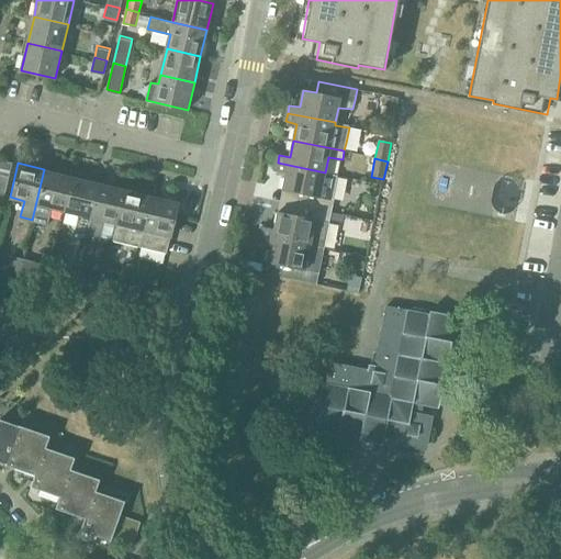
[(278,163),(276,170),(287,172),(284,190),(296,192),(294,203),(332,211),(334,200),(336,192),(338,178),(325,175),(325,172),(278,163)]
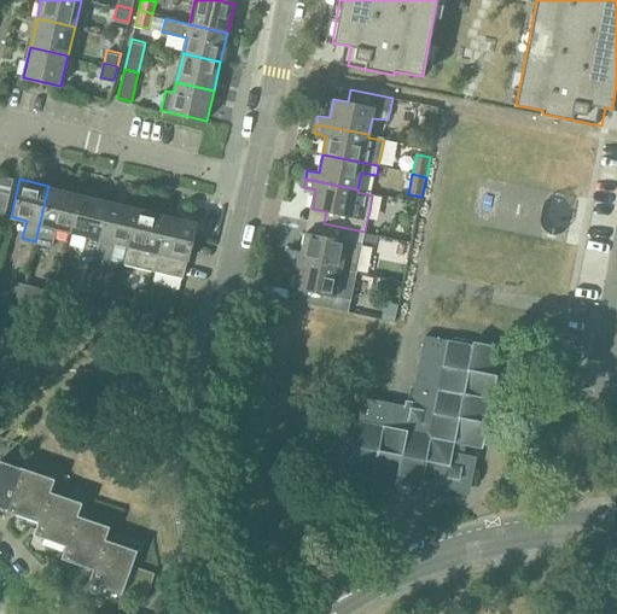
[(71,231),(80,194),(48,186),(35,241),(53,246),(57,228),(71,231)]
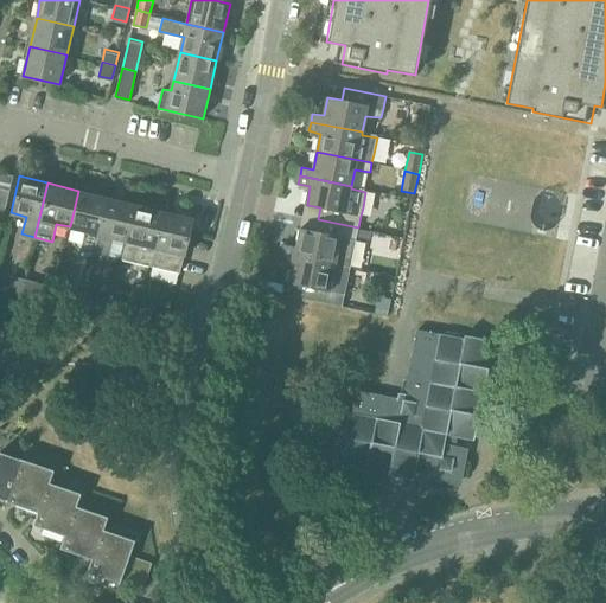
[(94,251),(107,198),(78,191),(70,226),(85,231),(81,248),(94,251)]
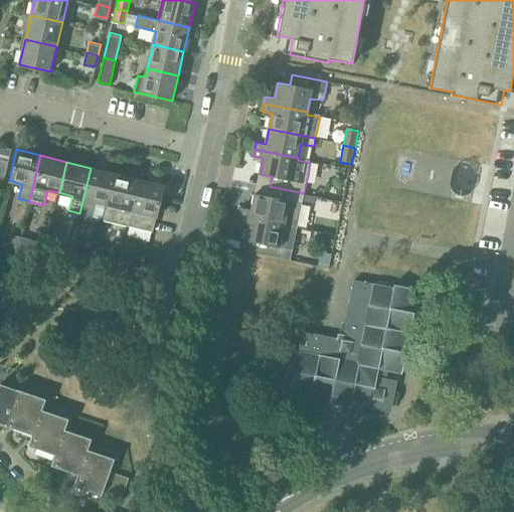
[(109,204),(117,174),(91,168),(79,213),(92,216),(96,201),(109,204)]
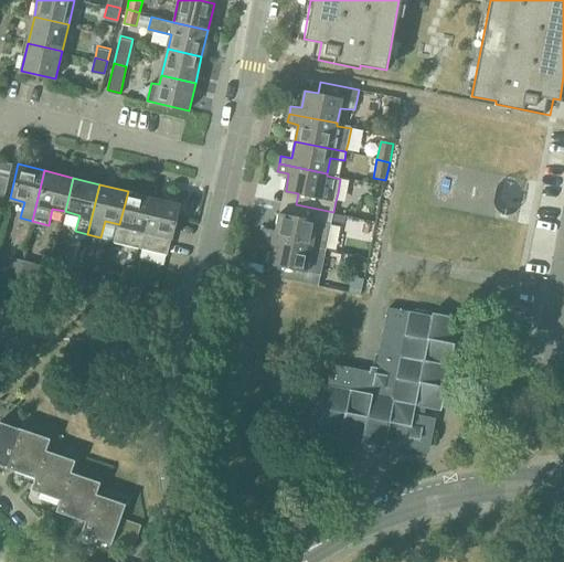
[(140,247),(152,197),(128,191),(119,224),(116,241),(140,247)]
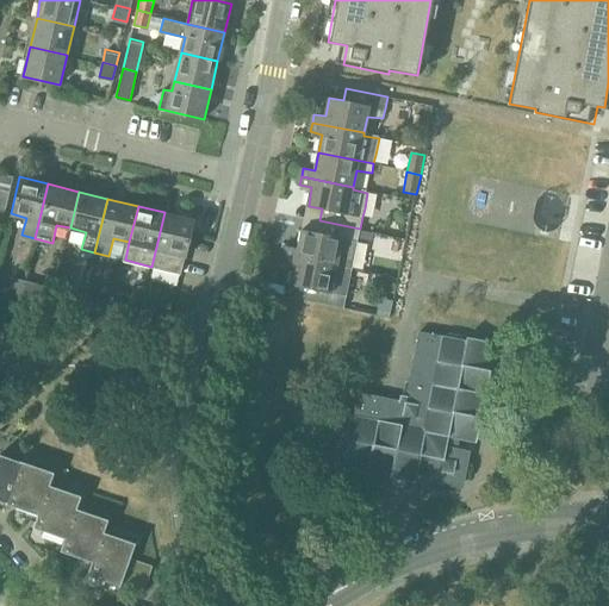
[(181,274),(185,256),(194,219),(165,212),(151,267),(181,274)]
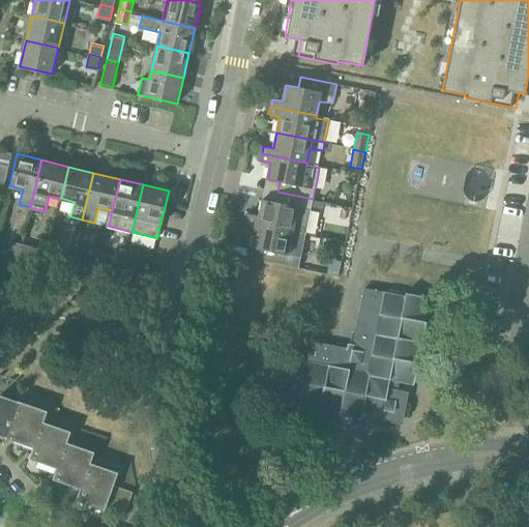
[(250,214),(247,222),(305,233),(310,217),(311,210),(313,199),(277,192),(275,203),(263,200),(260,215),(250,214)]
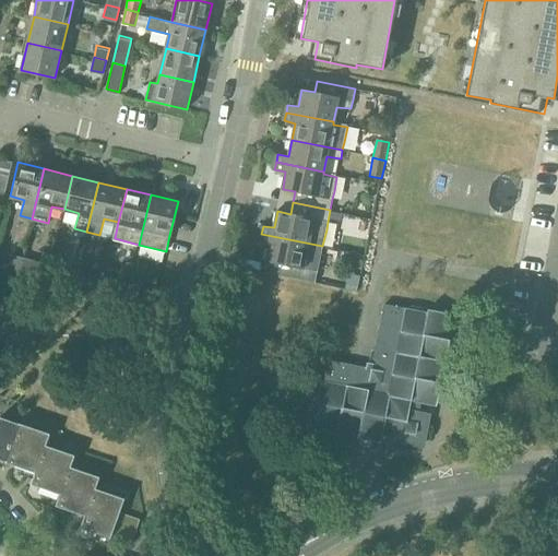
[(261,234),(260,241),(271,244),(268,260),(298,267),(296,278),(316,282),(320,263),(322,246),(261,234)]
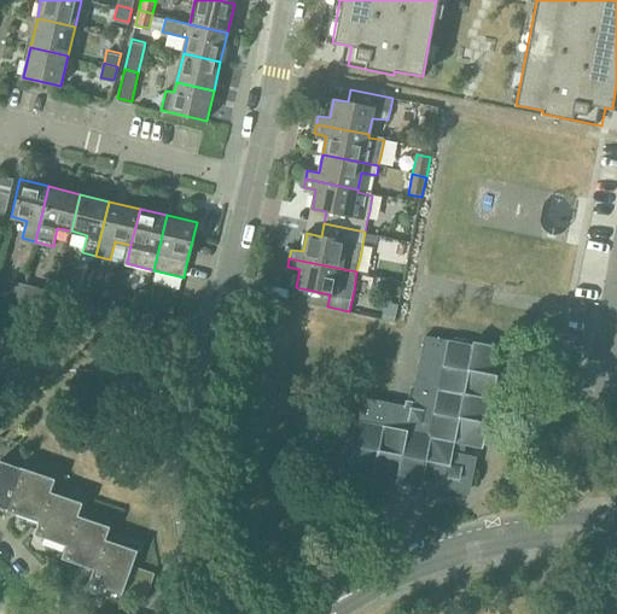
[(22,298),(25,284),(12,281),(9,294),(22,298)]
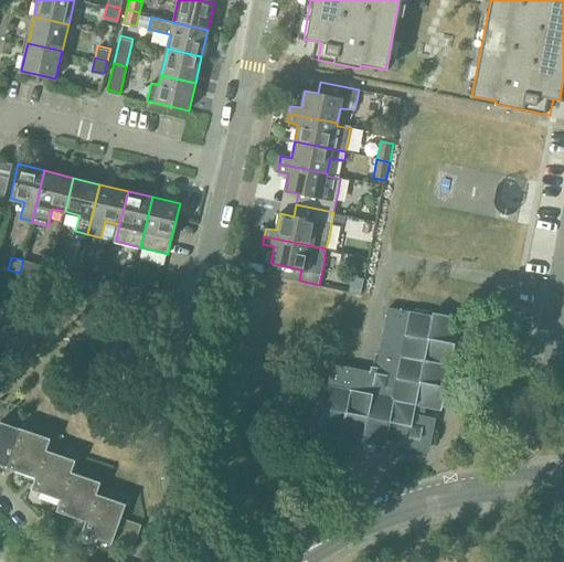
[(49,279),(52,267),(23,260),(20,273),(49,279)]
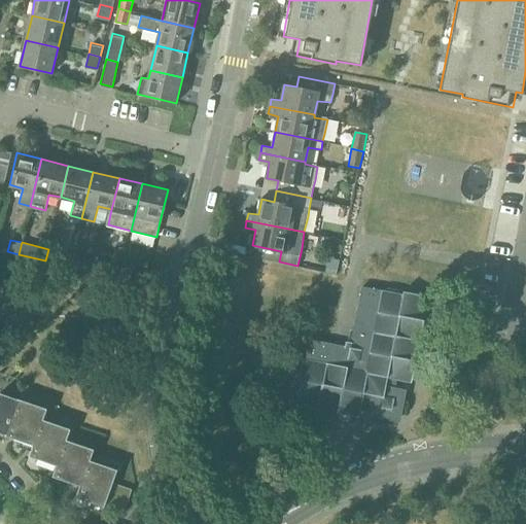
[(53,263),(56,250),(48,249),(45,260),(53,263)]
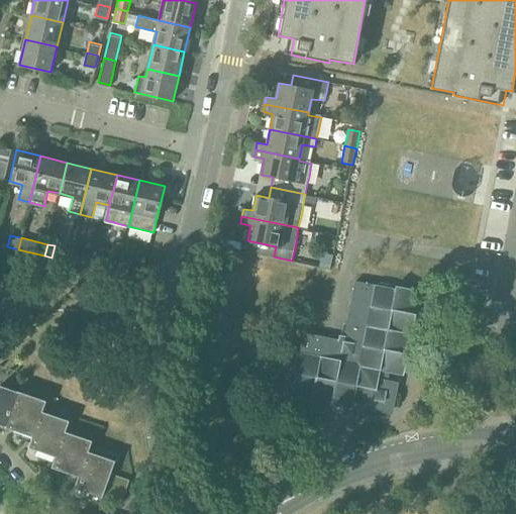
[(68,262),(71,249),(60,246),(57,259),(68,262)]
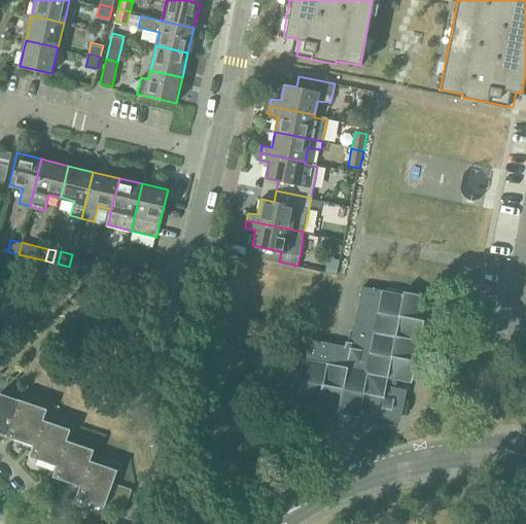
[(94,272),(97,260),(83,257),(72,254),(69,267),(94,272)]
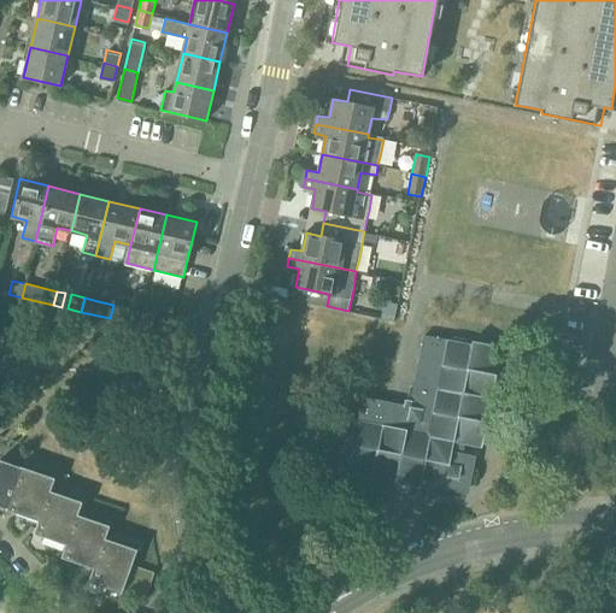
[(113,305),(110,318),(125,322),(129,308),(130,307),(113,304),(113,305)]
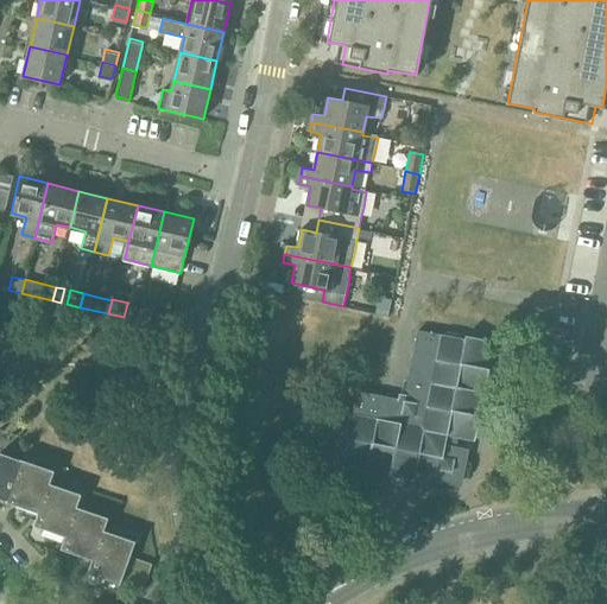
[(137,320),(140,307),(127,304),(124,317),(137,320)]
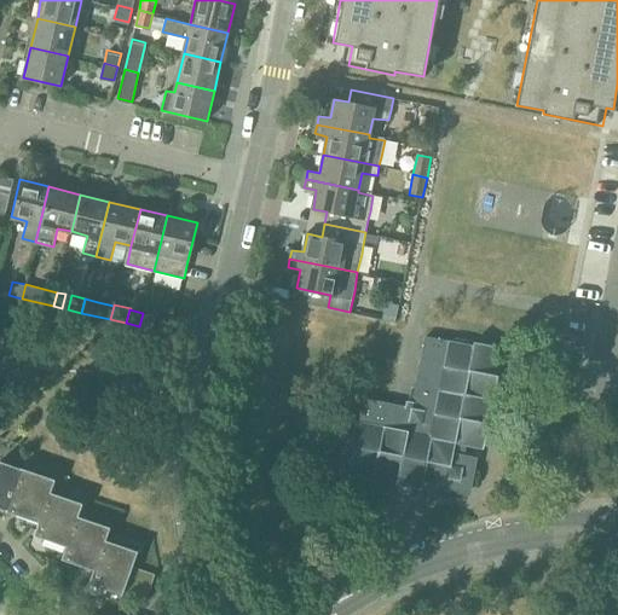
[(152,330),(156,317),(143,313),(139,326),(152,330)]
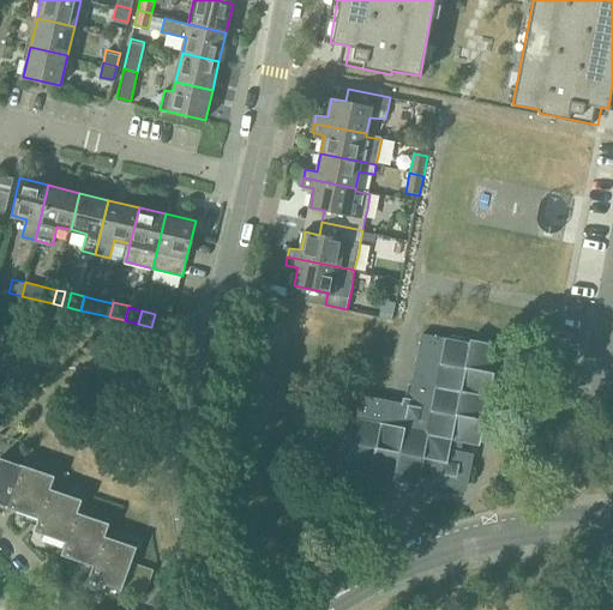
[(451,339),(424,334),(410,398),(403,397),(402,402),(362,394),(356,422),(352,422),(349,436),(354,438),(352,447),(347,446),(343,460),(349,461),(348,466),(356,469),(356,472),(366,473),(366,470),(376,472),(374,476),(389,479),(389,475),(421,481),(424,466),(433,467),(433,471),(444,485),(455,488),(469,477),(472,465),(462,450),(460,450),(462,440),(476,442),(478,439),(478,434),(482,412),(487,414),(490,399),(485,399),(487,391),(492,392),(494,378),(490,376),(493,362),(498,362),(499,354),(494,352),(496,348),(490,346),(490,343),(475,340),(475,344),(466,343),(467,338),(452,334),(451,339)]
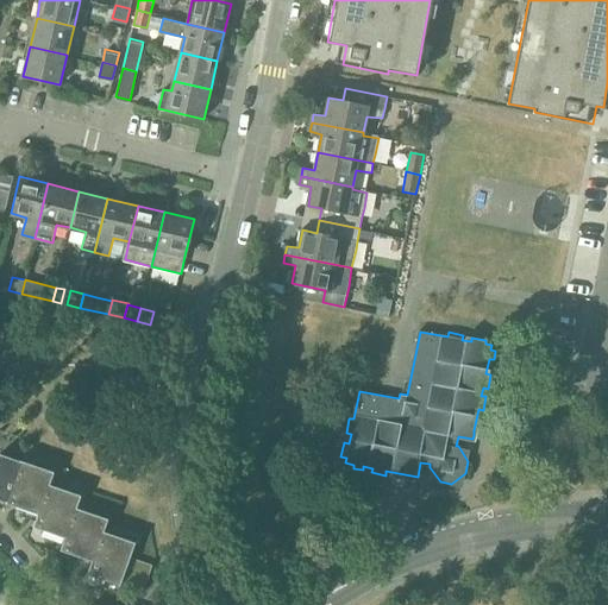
[(20,461),(0,453),(0,499),(6,502),(5,504),(37,515),(52,471),(22,460),(20,461)]
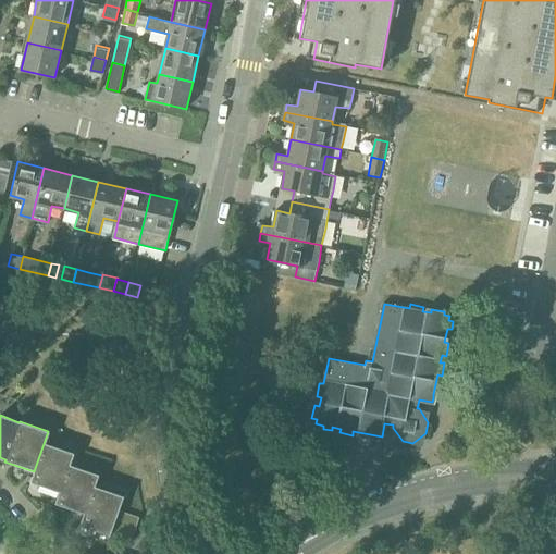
[(59,492),(72,454),(45,444),(49,432),(48,431),(34,471),(29,482),(59,492)]
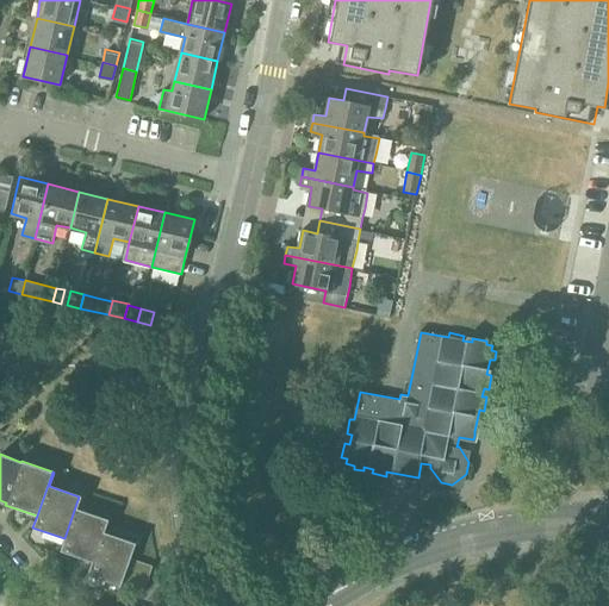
[(91,561),(106,519),(76,508),(80,497),(79,497),(64,538),(60,550),(91,561)]
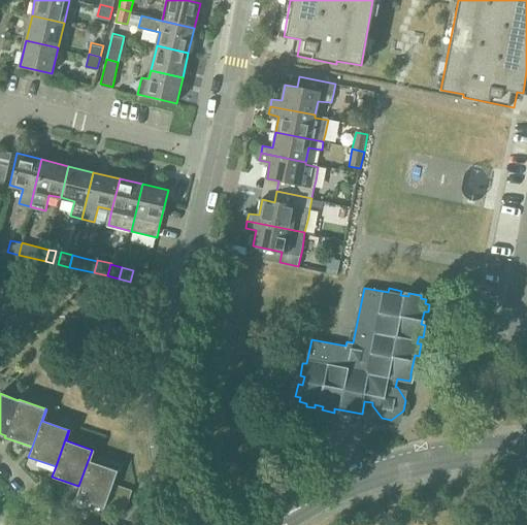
[(124,512),(131,490),(112,483),(117,470),(90,460),(93,451),(92,450),(78,486),(75,496),(104,506),(104,504),(124,512)]
